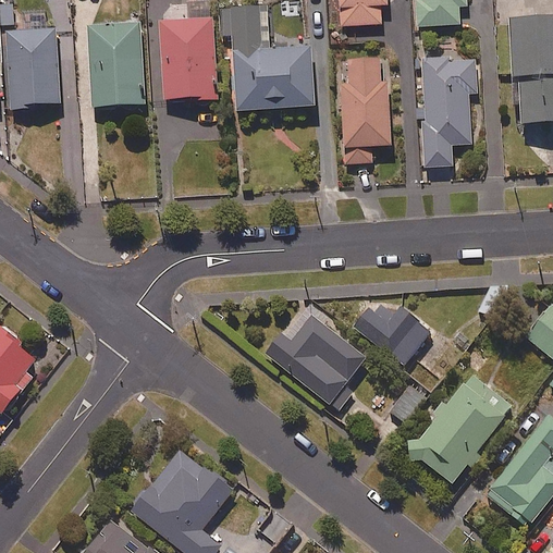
[(216,97),(212,0),(186,0),(187,19),(159,20),(162,99),(216,97)]
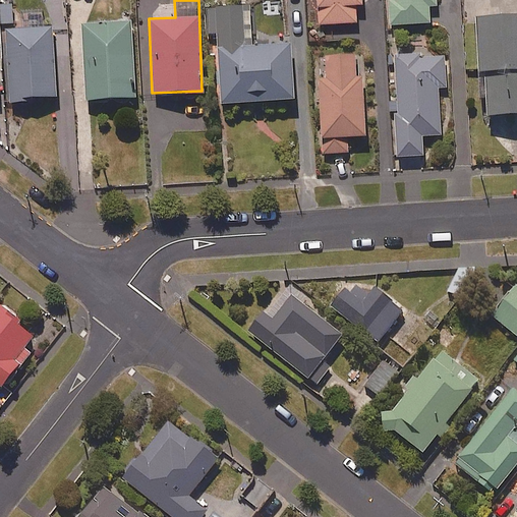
[(316,0),(318,22),(356,20),(355,4),(362,4),(362,0),(316,0)]
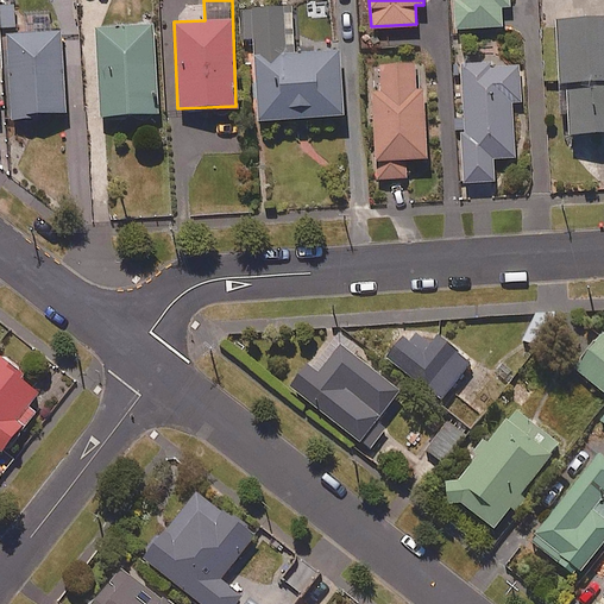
[(444,0),(445,29),(453,29),(497,27),(497,7),(504,7),(504,0),(444,0)]
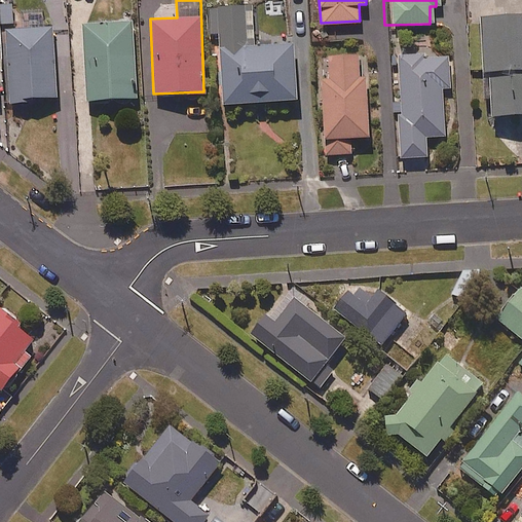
[(254,45),(251,4),(208,7),(210,33),(219,32),(224,105),(298,99),(294,43),(254,45)]
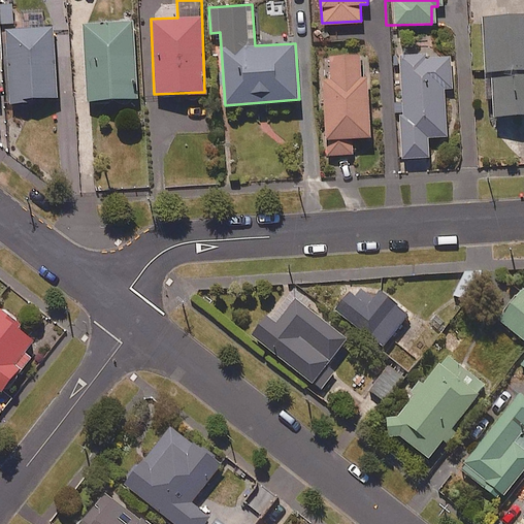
[(523,18),(479,20),(481,99),(487,99),(488,121),(523,119),(523,18)]
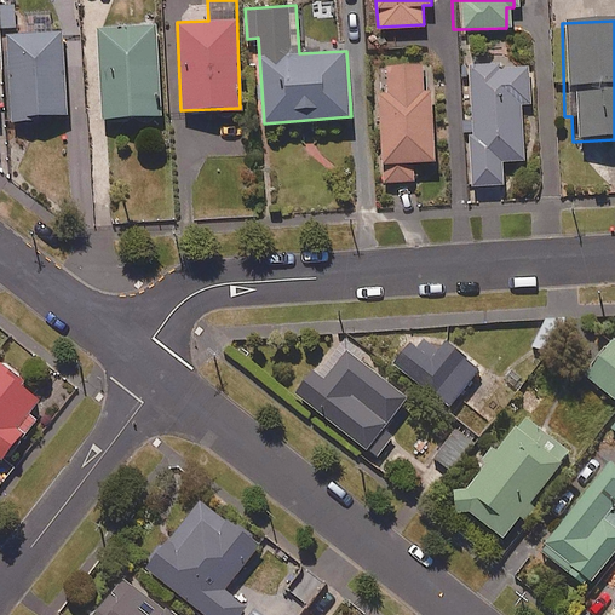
[(161,115),(156,23),(99,27),(104,118),(161,115)]
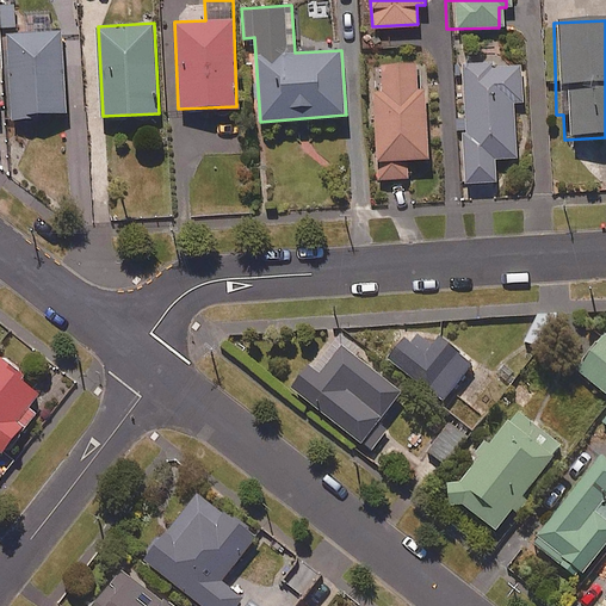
[(6,32),(11,116),(11,122),(42,121),(41,115),(66,112),(61,29),(6,32)]
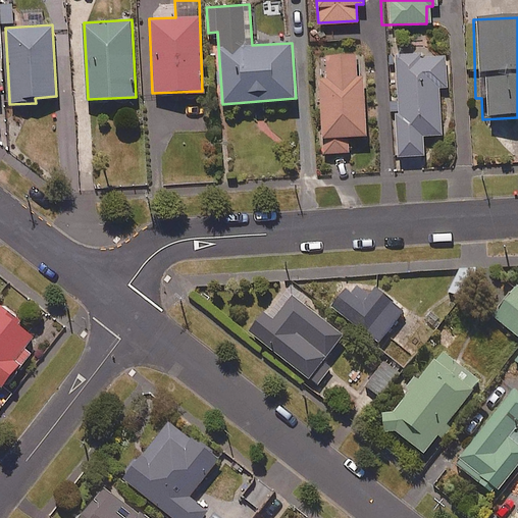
[(356,53),(319,55),(324,152),(348,151),(348,137),(366,136),(364,74),(357,75),(356,53)]
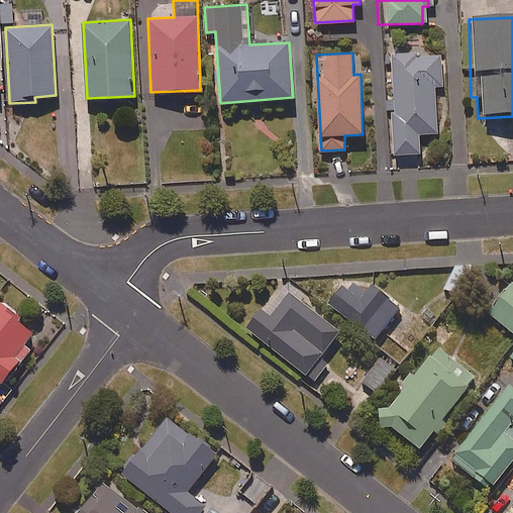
[(413,53),(388,54),(391,111),(387,112),(389,156),(415,154),(414,134),(433,133),(431,87),(439,87),(437,55),(414,56),(413,53)]
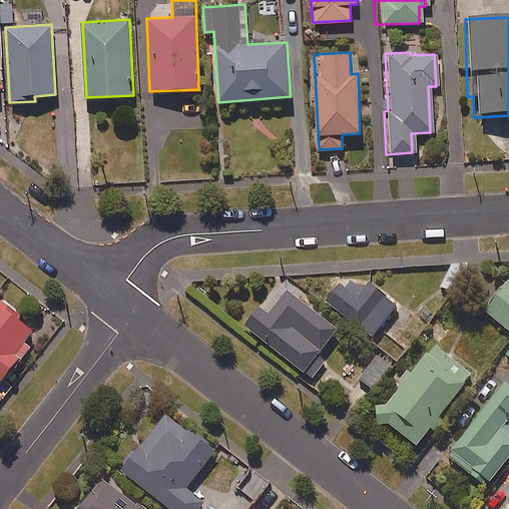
[(300,292),(284,279),(246,326),(310,377),(325,359),(319,354),(338,330),(297,297),(300,292)]
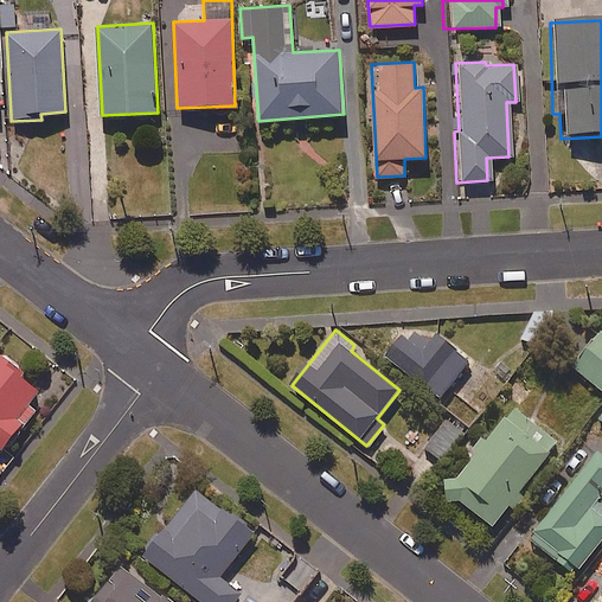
[(469,358),(436,332),(434,332),(431,331),(429,331),(427,331),(424,331),(422,331),(420,331),(417,331),(416,332),(414,332),(411,332),(409,333),(407,333),(404,334),(402,335),(386,354),(440,396),(469,358)]
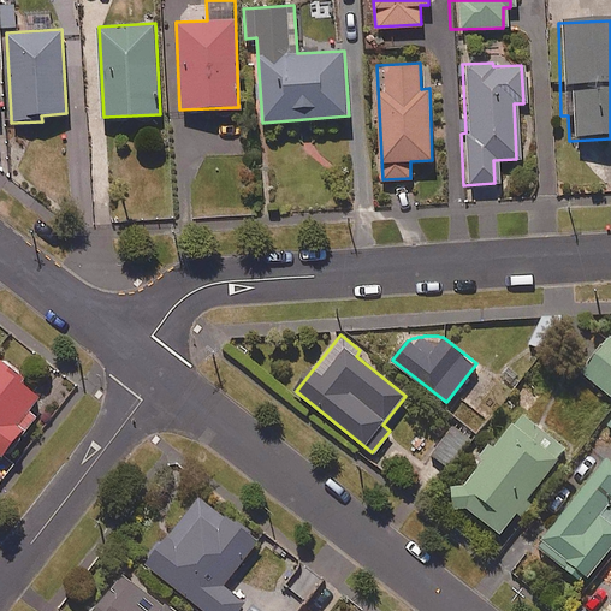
[(610,390),(610,342),(604,337),(576,372),(606,396),(610,390)]
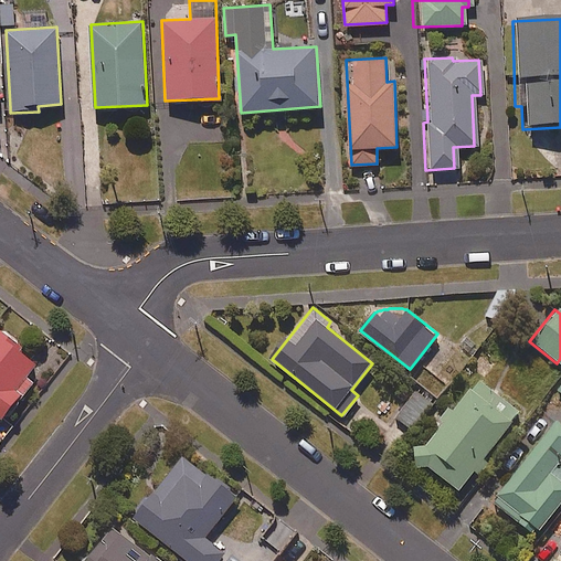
[(0,421),(1,422),(33,381),(28,377),(38,363),(21,350),(23,346),(0,328),(0,421)]
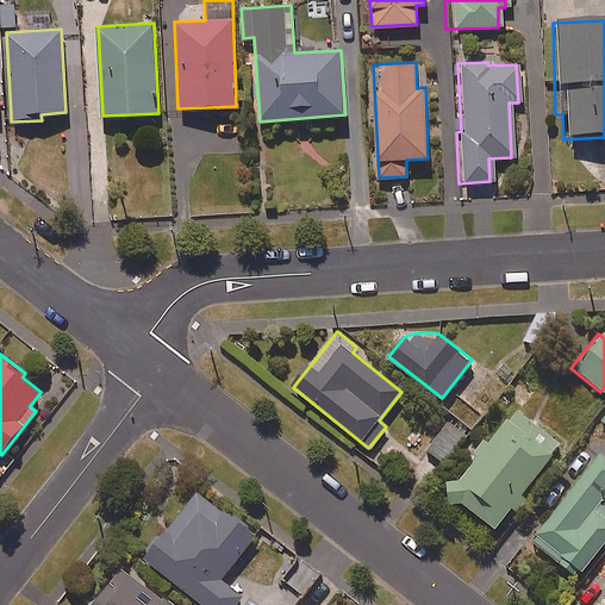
[(530,500),(523,494),(561,444),(517,409),(450,493),(494,529),(512,507),(519,513),(530,500)]
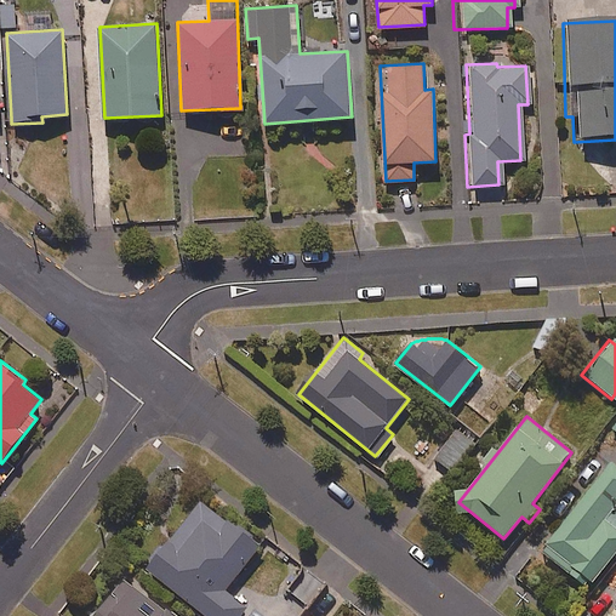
[(479,435),(460,421),(433,456),(452,471),(479,435)]
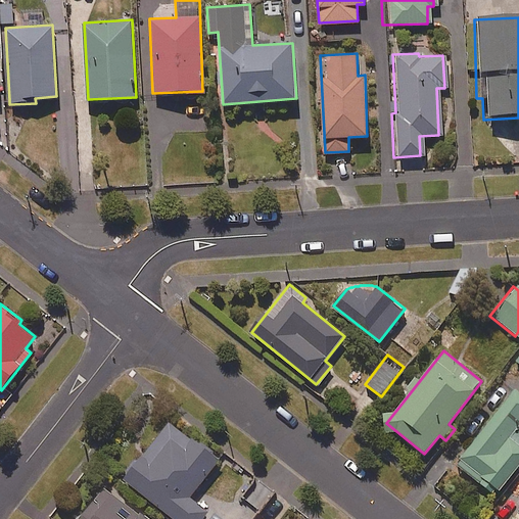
[(518,421),(518,395),(511,389),(451,466),(489,498),(518,460),(518,429),(515,426),(518,421)]
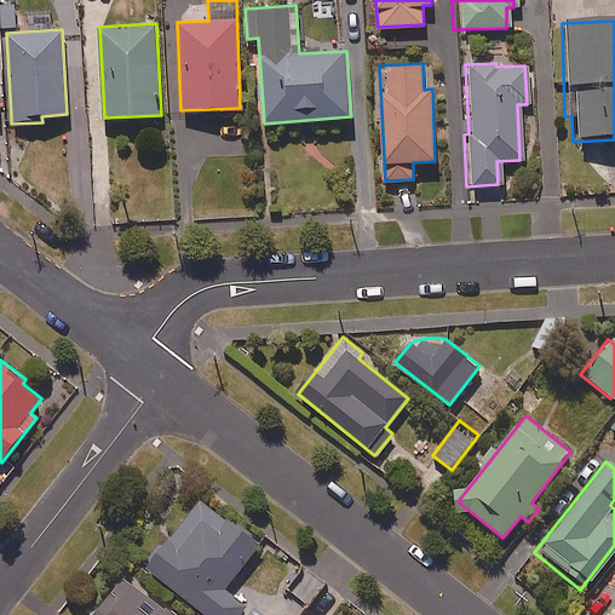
[(259,545),(199,496),(144,564),(207,614),(239,614),(247,605),(225,588),(259,545)]
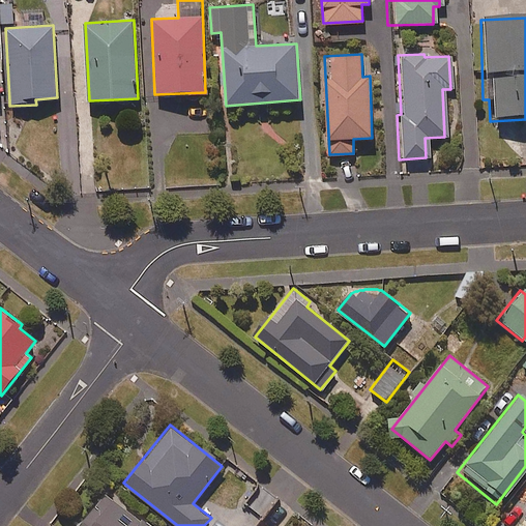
[(80,525),(149,525),(104,494),(80,525)]
